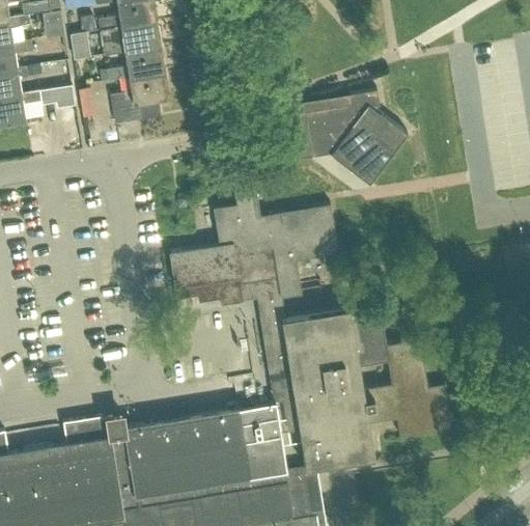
[(0,0),(0,20),(9,19),(9,18),(7,3),(16,2),(25,0),(0,0)]
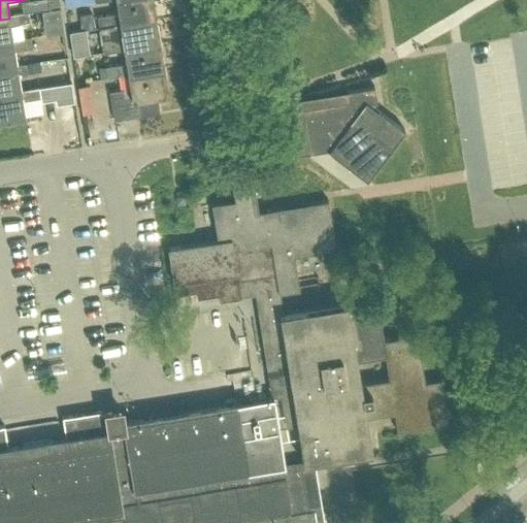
[(58,0),(46,0),(50,13),(60,11),(58,0)]
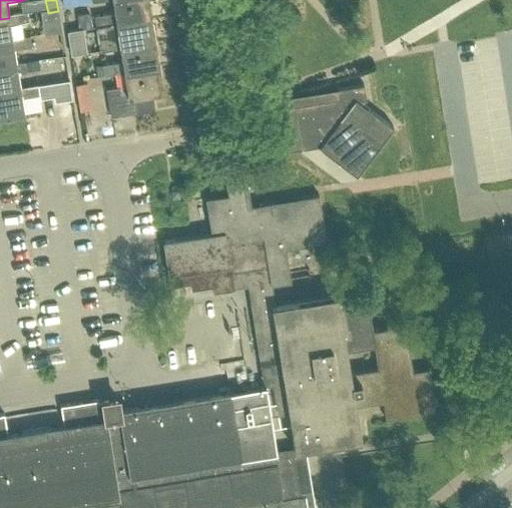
[(79,7),(77,0),(62,0),(64,9),(79,7)]
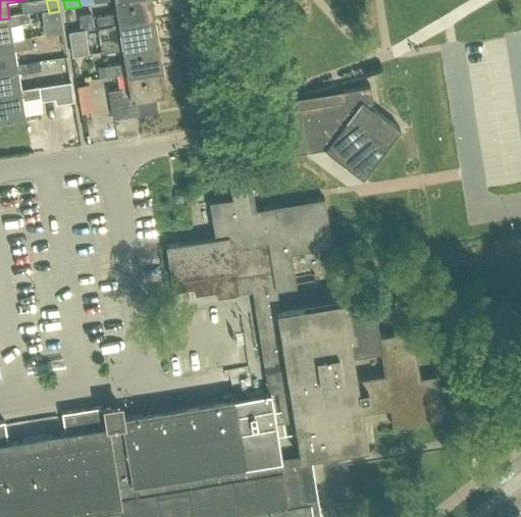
[(119,27),(155,20),(151,0),(121,0),(114,1),(115,2),(117,16),(97,19),(98,31),(119,27)]
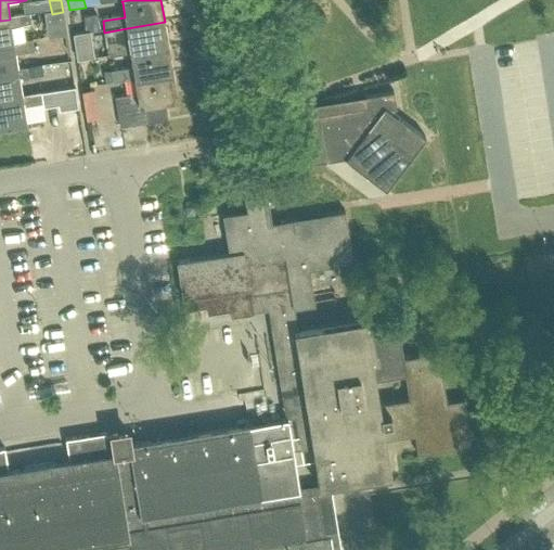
[(52,14),(44,15),(47,32),(65,28),(63,12),(52,14)]
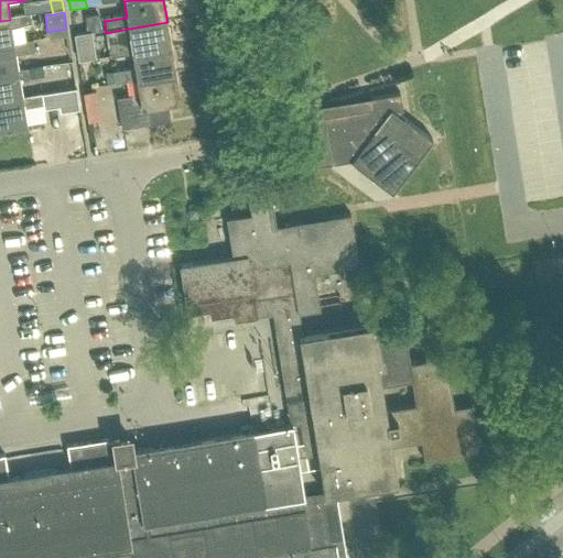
[(10,20),(0,21),(0,48),(14,46),(14,45),(25,44),(23,29),(32,28),(30,15),(20,18),(10,19),(10,20)]
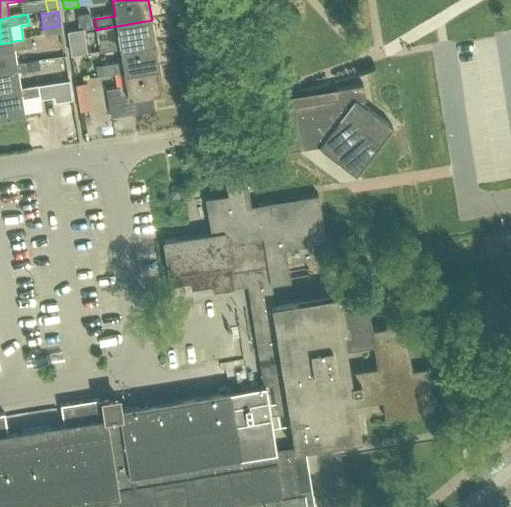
[(121,50),(156,44),(152,20),(117,26),(96,30),(100,54),(120,50),(121,50)]
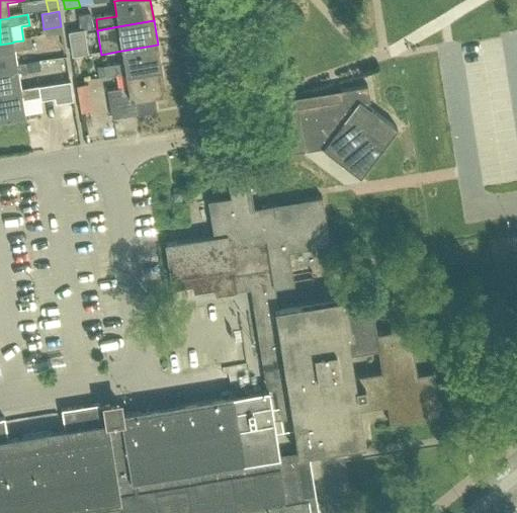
[(0,70),(18,67),(17,67),(15,53),(23,52),(32,50),(31,39),(13,41),(13,43),(0,45),(0,70)]
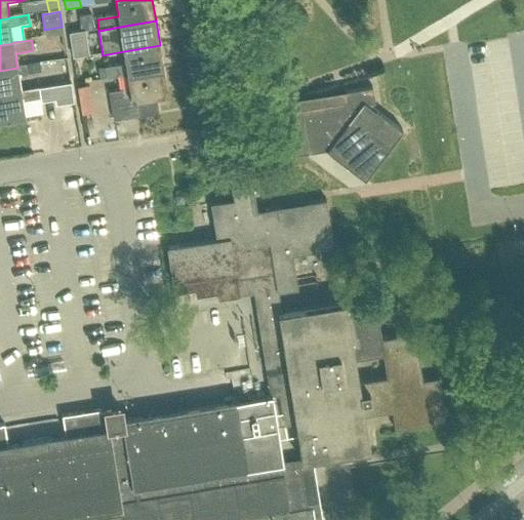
[(128,76),(163,71),(160,45),(124,51),(123,51),(126,67),(105,70),(107,80),(127,77),(128,76)]
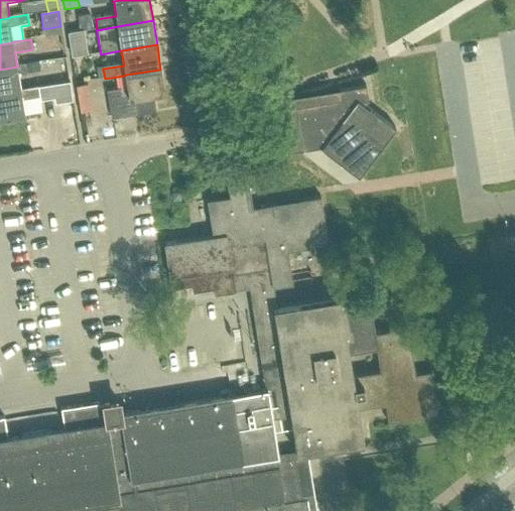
[(86,48),(72,50),(73,59),(88,56),(86,48)]
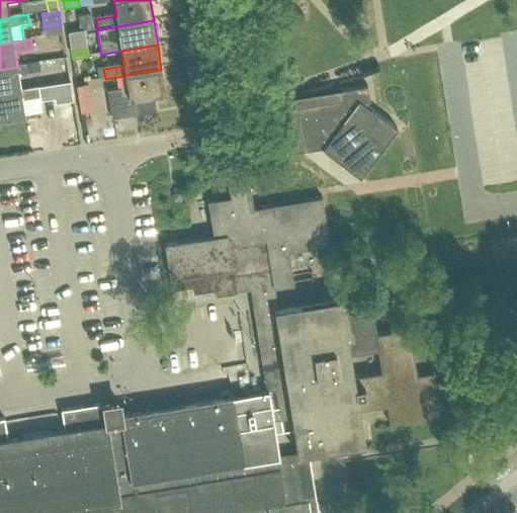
[(0,95),(21,92),(21,91),(19,77),(27,76),(26,66),(17,67),(18,67),(0,70),(0,95)]
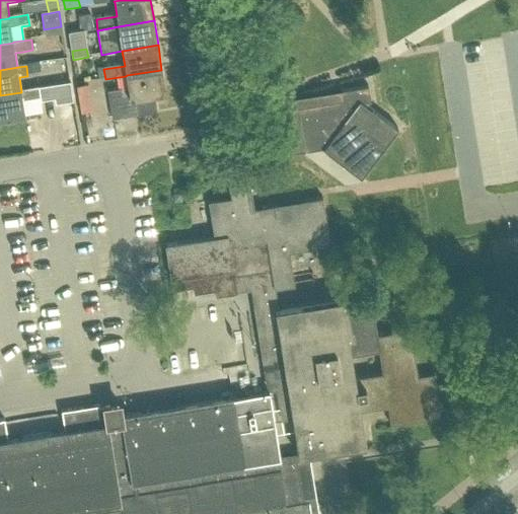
[(127,75),(126,76),(128,90),(107,93),(113,122),(157,115),(154,97),(165,95),(161,70),(127,75)]
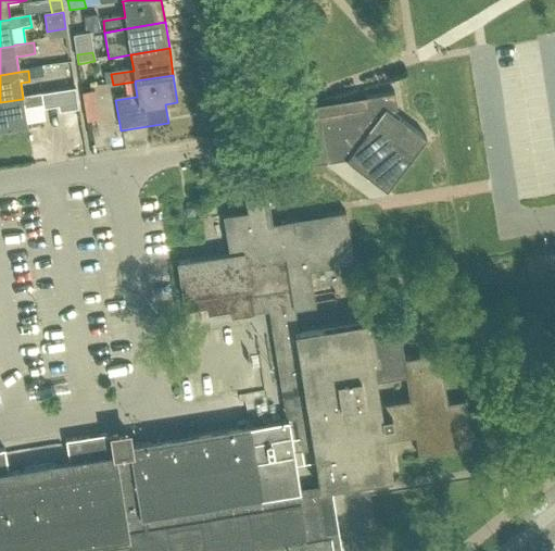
[(59,109),(59,111),(78,108),(75,90),(57,94),(59,109)]
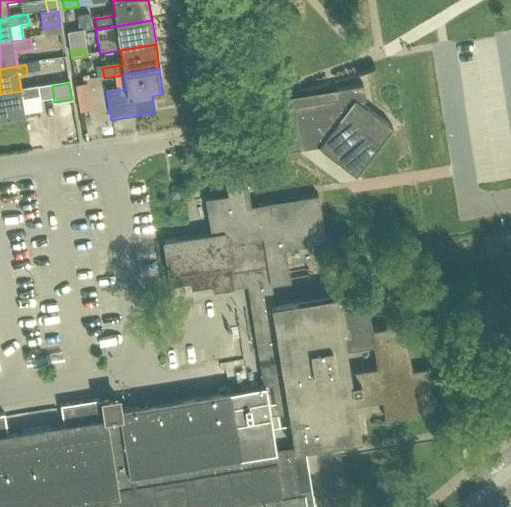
[(21,90),(21,91),(0,94),(0,120),(25,116),(23,101),(31,100),(40,98),(38,88),(21,90)]
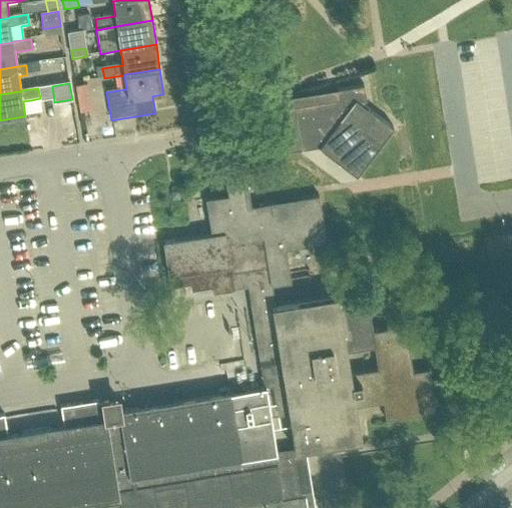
[(393,129),(377,117),(368,110),(364,88),(338,92),(339,101),(295,108),(302,152),(319,149),(357,178),(381,145),(393,129)]
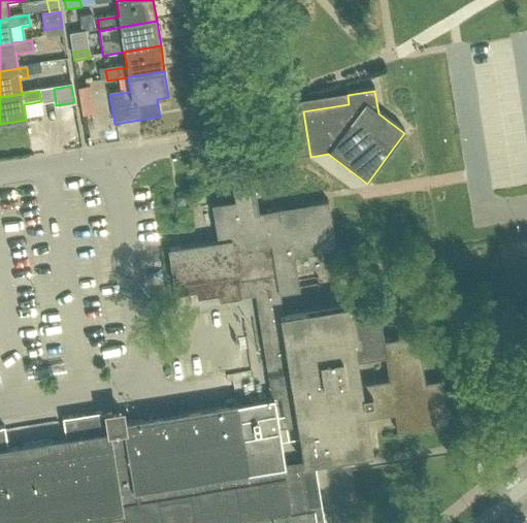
[(183,198),(177,199),(178,206),(186,205),(185,198),(183,198)]
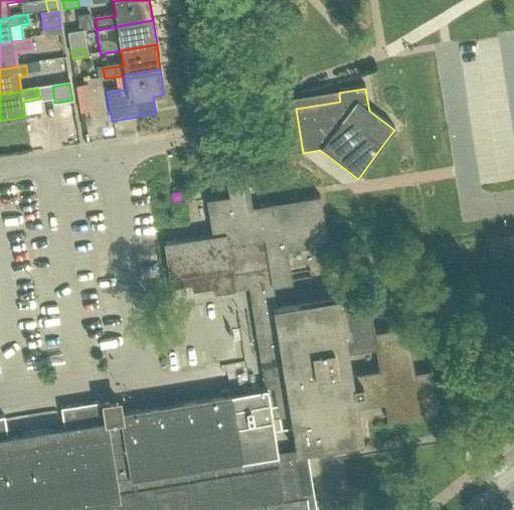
[(279,286),(253,290),(280,456),(385,439),(388,455),(439,448),(433,412),(435,412),(425,354),(423,354),(415,300),(367,307),(357,246),(275,260),(277,274),(279,286)]
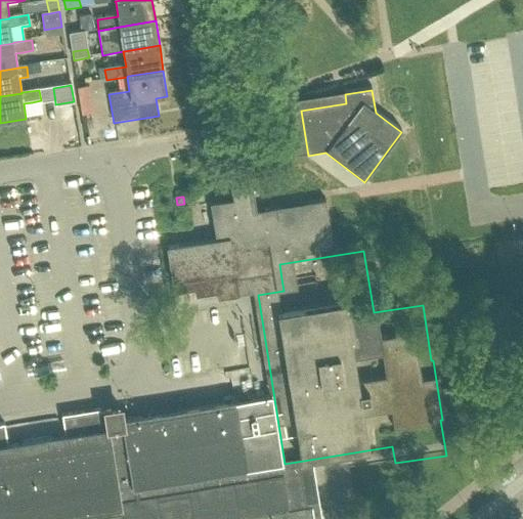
[(320,518),(319,508),(284,513),(281,506),(290,504),(273,397),(236,403),(235,403),(165,415),(123,421),(122,409),(106,412),(102,413),(101,411),(63,417),(67,437),(9,446),(6,427),(0,427),(0,518),(320,518)]
